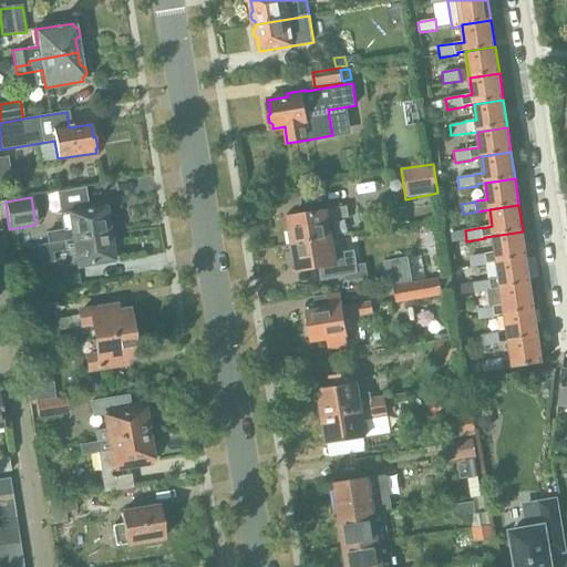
[(63,230),(45,233),(48,245),(109,235),(107,223),(110,222),(107,209),(105,209),(104,207),(79,212),(78,207),(63,209),(61,213),(63,230)]
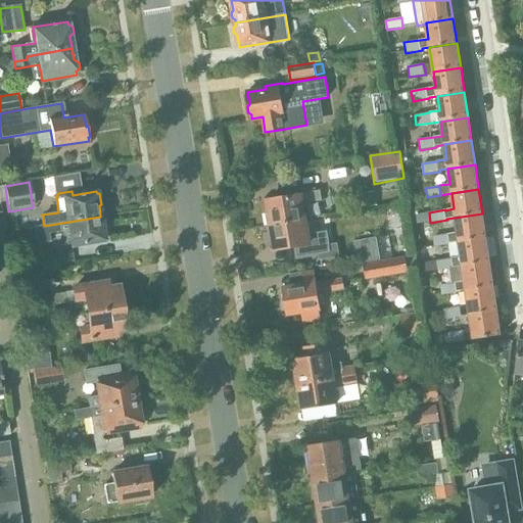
[(268,226),(272,226),(304,220),(301,205),(310,204),(310,202),(322,200),(320,192),(268,200),(270,212),(266,212),(268,226)]
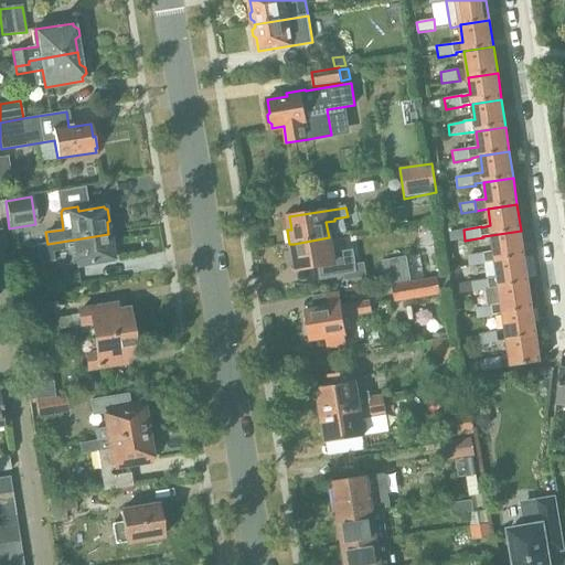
[(391,224),(406,222),(404,209),(390,212),(391,224)]
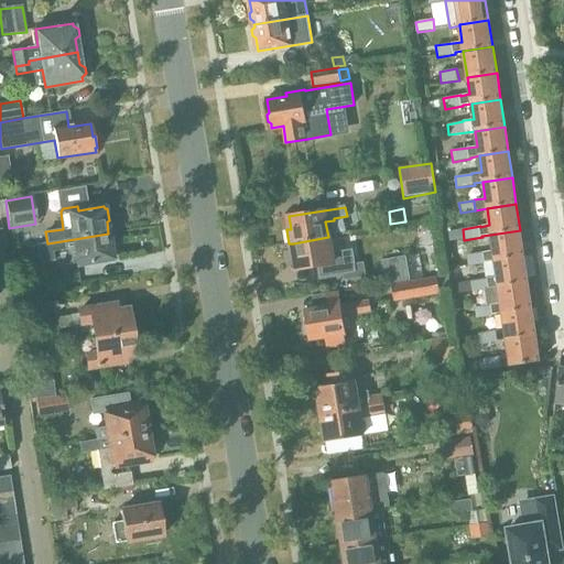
[(449,241),(464,239),(463,229),(448,232),(449,241)]
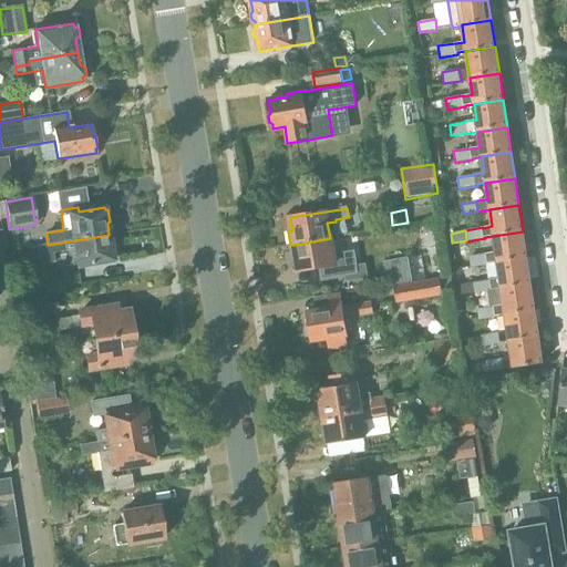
[(488,264),(497,263),(526,258),(523,232),(493,236),(496,253),(470,257),(470,256),(454,258),(456,269),(471,267),(471,268),(488,266),(488,264)]
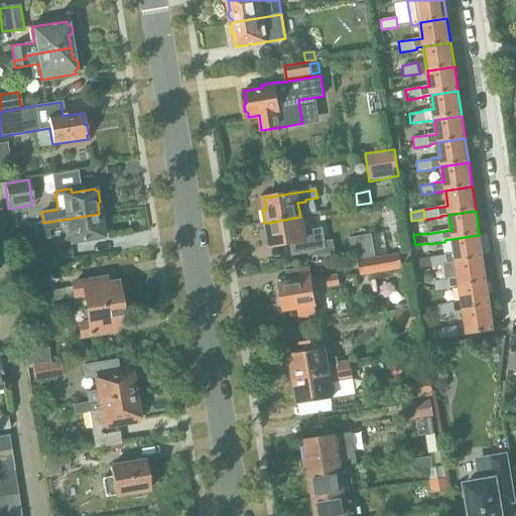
[(43,223),(34,224),(37,241),(49,239),(48,231),(70,227),(72,243),(103,238),(103,236),(105,235),(103,224),(101,224),(99,214),(43,223)]
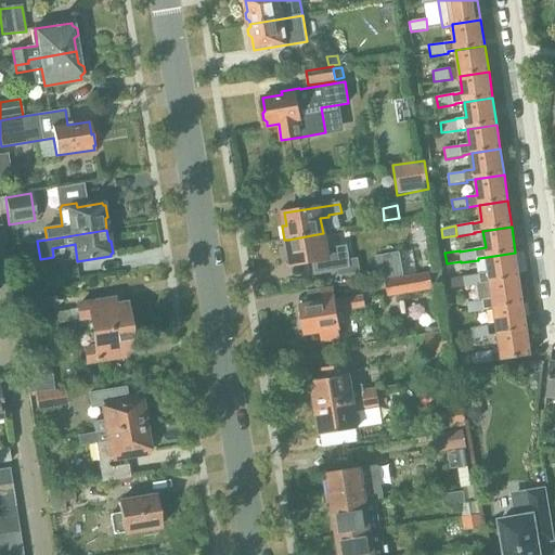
[(325,250),(323,233),(288,240),(293,267),(313,263),(315,274),(350,268),(349,260),(347,246),(325,250)]
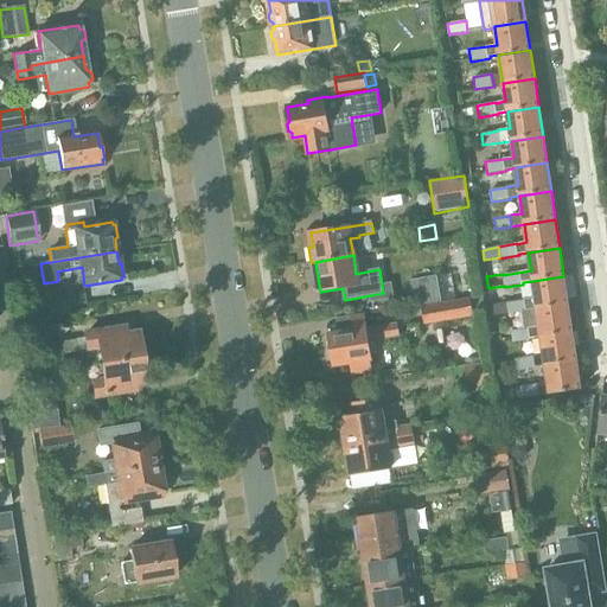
[(415,306),(441,301),(438,276),(410,281),(415,306)]
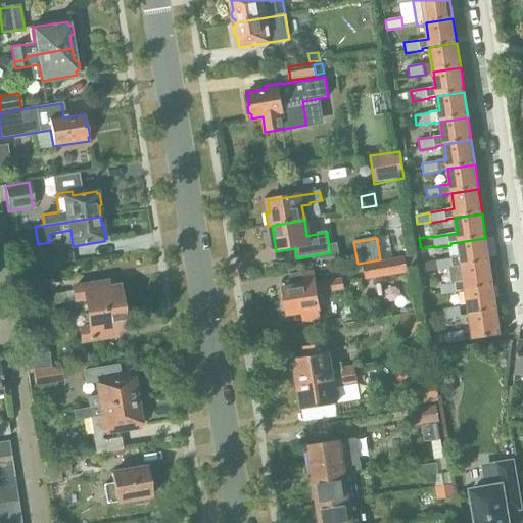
[(485,238),(459,242),(461,256),(436,260),(436,262),(424,264),(425,273),(437,271),(438,272),(455,269),(455,268),(462,266),(489,263),(485,238)]
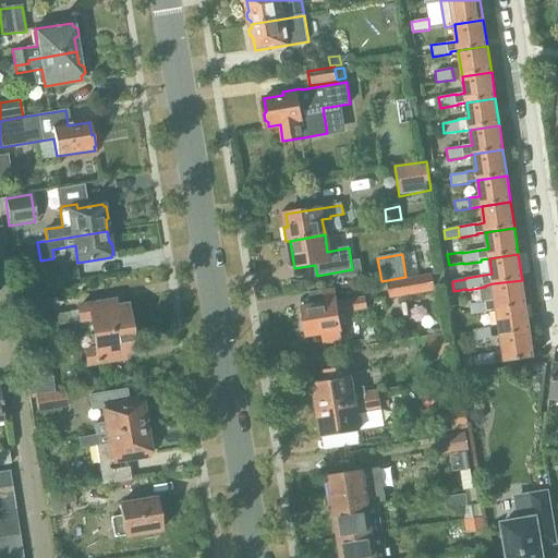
[(351,262),(352,269),(353,274),(362,273),(360,259),(351,262)]
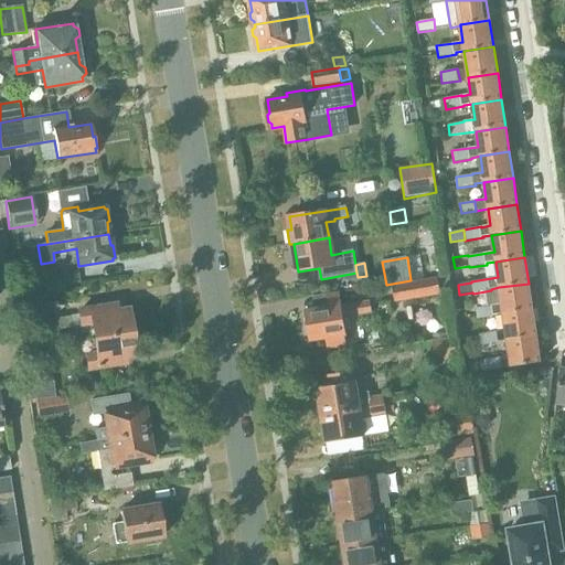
[(449,276),(392,286),(395,302),(451,294),(449,276)]
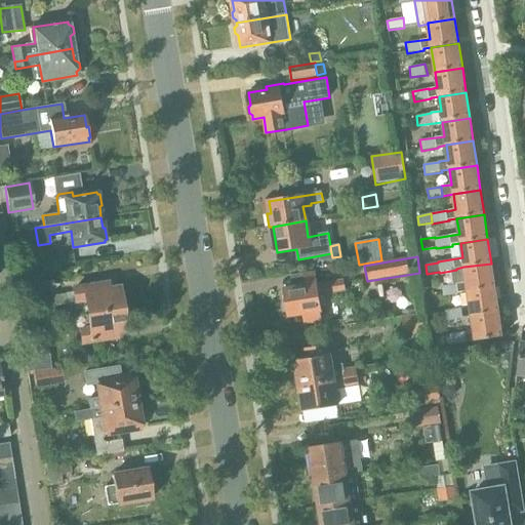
[(494,287),(491,264),(463,267),(467,282),(442,286),(443,296),(460,293),(459,292),(468,291),(494,287)]
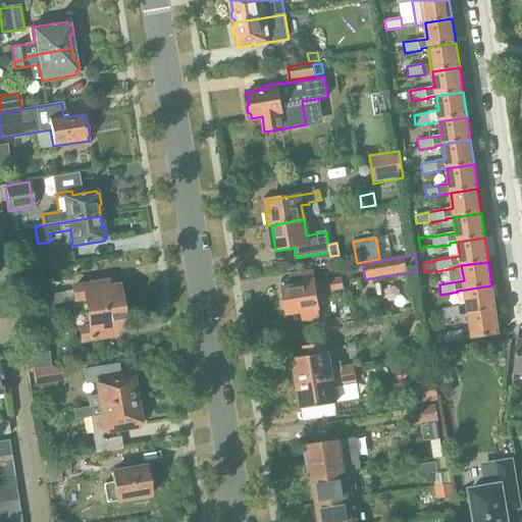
[(314,270),(289,274),(292,286),(282,289),(284,300),(281,303),(282,311),(286,312),(286,314),(301,311),(303,321),(320,318),(318,309),(320,308),(318,293),(344,289),(342,278),(316,282),(314,270)]
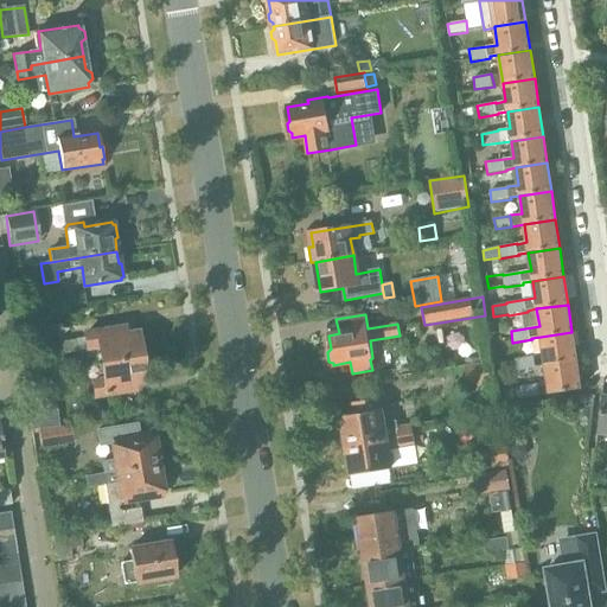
[(125,331),(101,334),(100,332),(88,333),(90,349),(102,347),(104,363),(142,357),(138,333),(126,336),(125,331)]
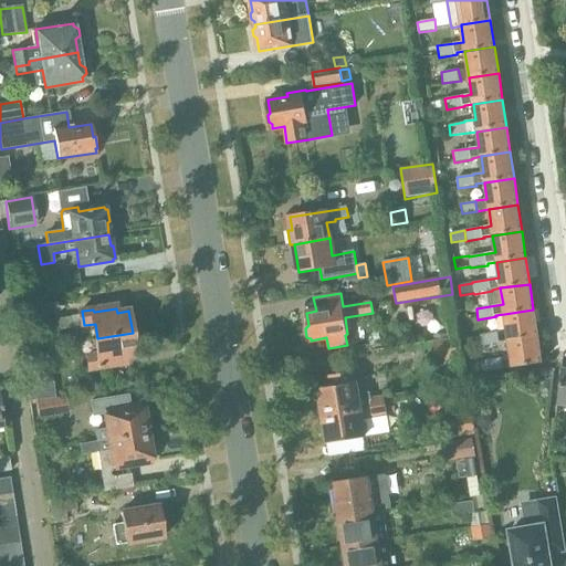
[(533,310),(504,314),(507,341),(537,336),(533,310)]
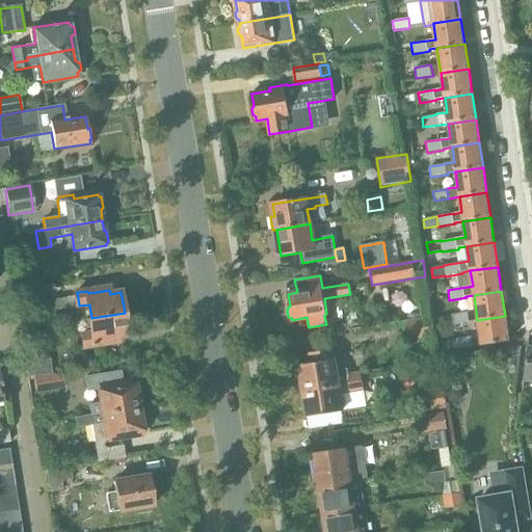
[(70,308),(68,297),(53,299),(55,310),(70,308)]
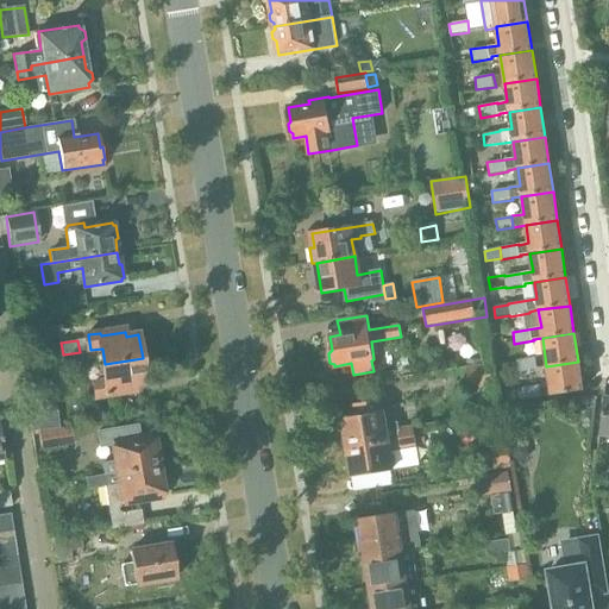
[(538,369),(535,357),(516,360),(519,372),(538,369)]
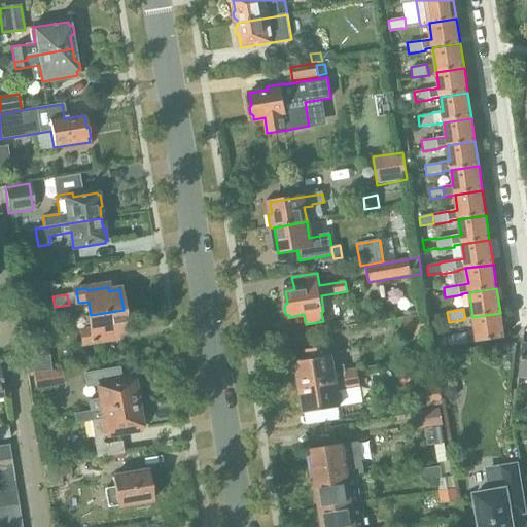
[(127,330),(124,310),(91,315),(93,329),(83,331),(85,344),(96,343),(96,340),(116,336),(116,332),(127,330)]
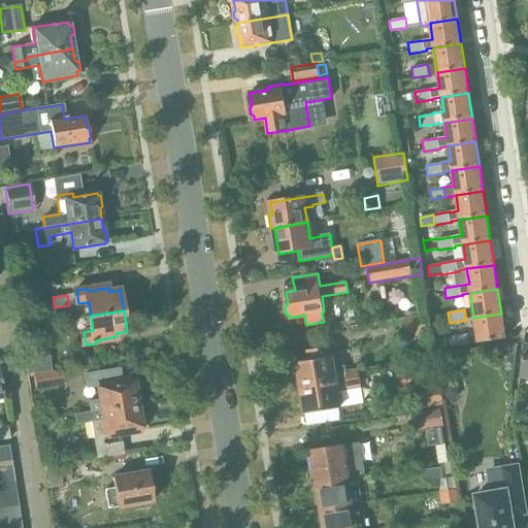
[(505,338),(501,314),(473,318),(477,342),(505,338)]
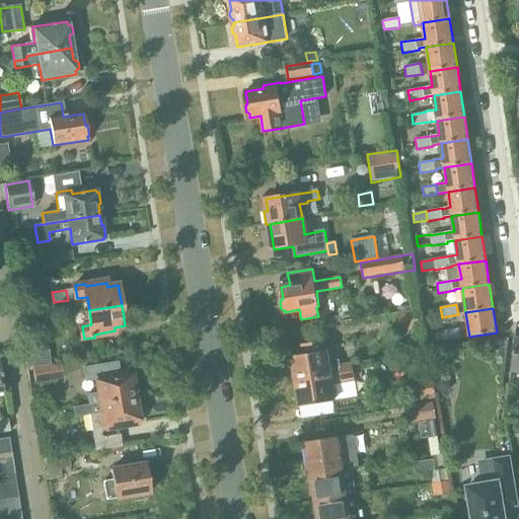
[(425,328),(422,310),(397,313),(399,332),(425,328)]
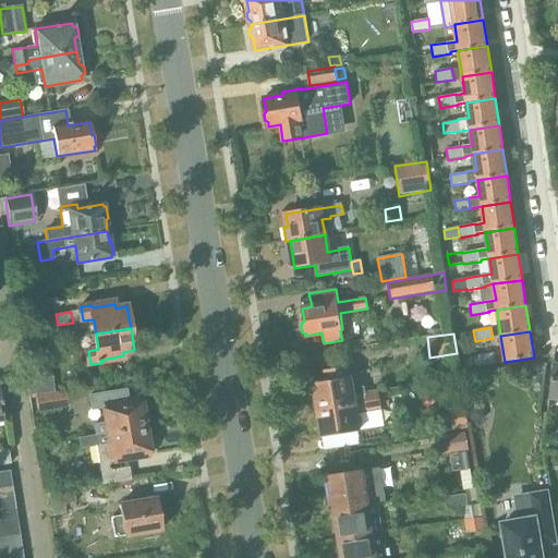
[(478,365),(495,363),(493,354),(477,356),(478,365)]
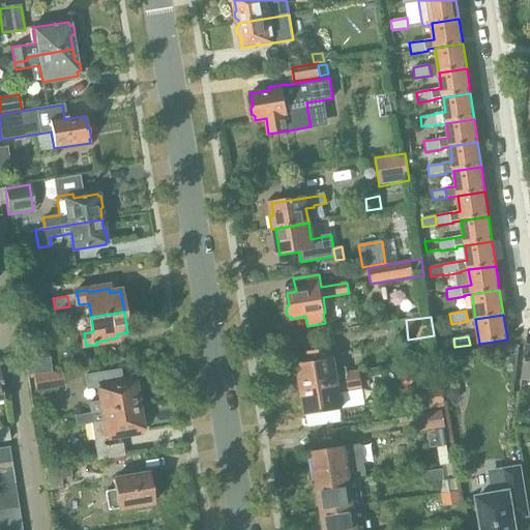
[(298,364),(302,390),(337,385),(337,383),(347,382),(347,383),(361,381),(359,371),(348,372),(347,367),(335,370),(331,349),(308,352),(310,362),(298,364)]
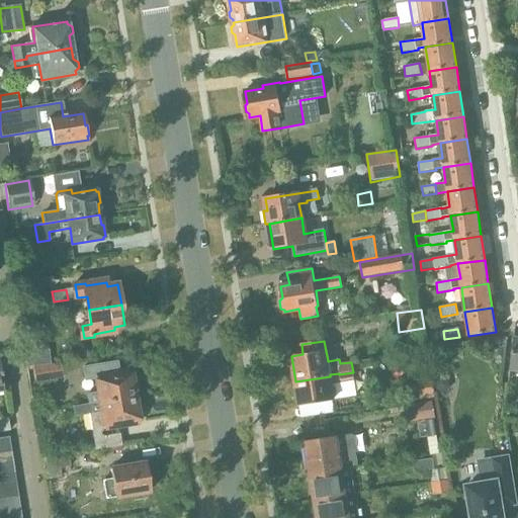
[(48,350),(24,352),(26,367),(50,364),(48,350)]
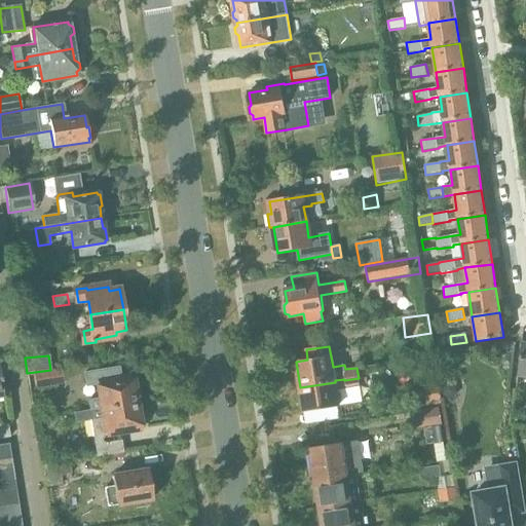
[(98,386),(100,398),(87,400),(89,410),(137,402),(132,377),(121,378),(119,367),(83,373),(85,387),(98,386)]
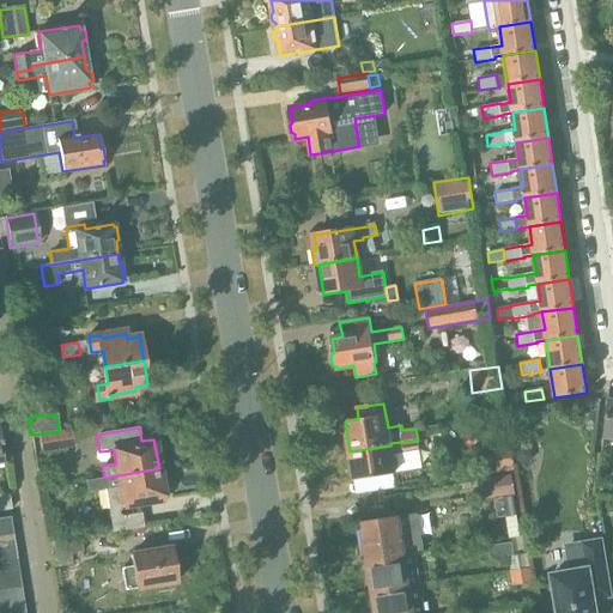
[(72,430),(37,436),(40,453),(76,447),(72,430)]
